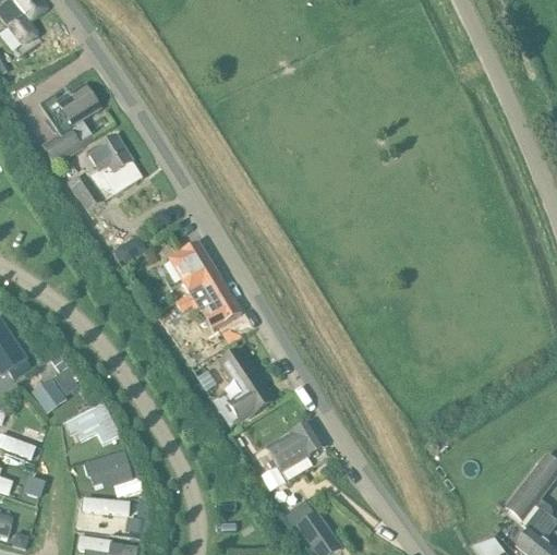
[(5,28),(22,49),(40,34),(29,21),(48,5),(43,0),(10,0),(0,7),(0,16),(8,26),(5,28)]
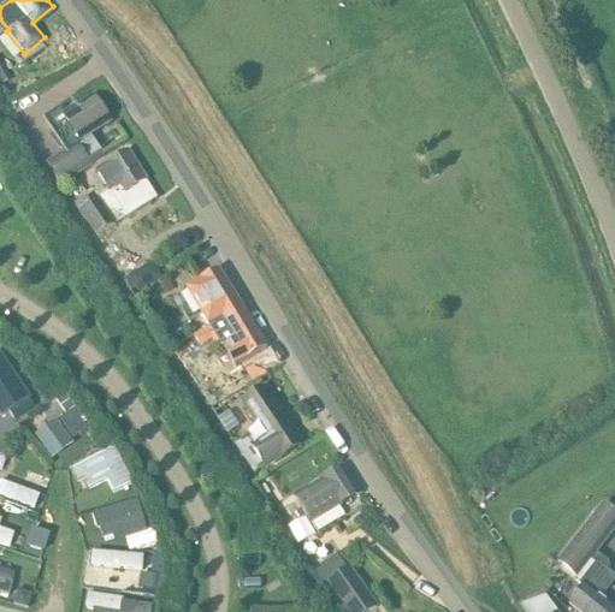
[(42,117),(64,148),(76,140),(77,142),(110,119),(92,94),(64,112),(59,105),(42,117)]
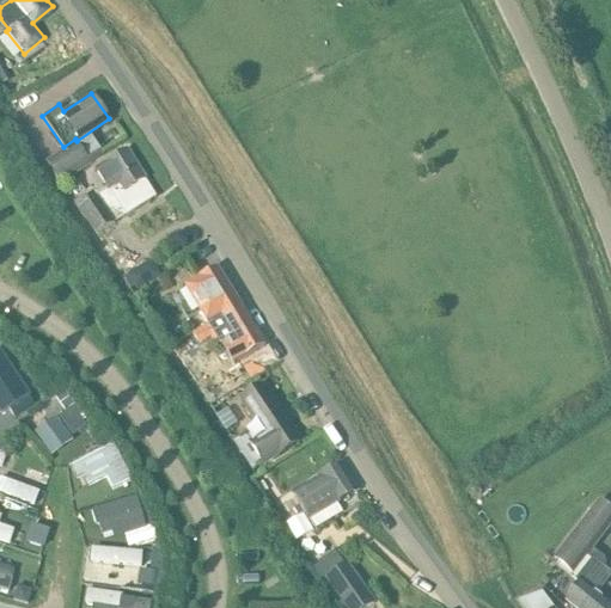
[(75,139),(63,147),(43,161),(59,183),(91,161),(77,141),(75,139)]
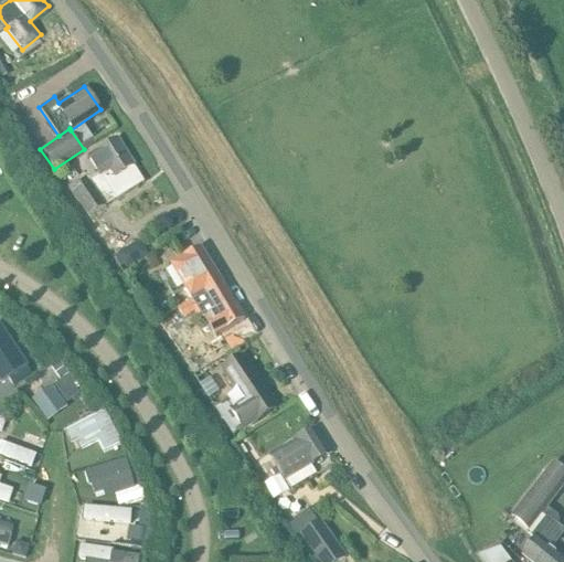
[(67,186),(88,216),(106,203),(144,179),(134,163),(117,137),(87,156),(99,175),(83,184),(78,178),(67,186)]
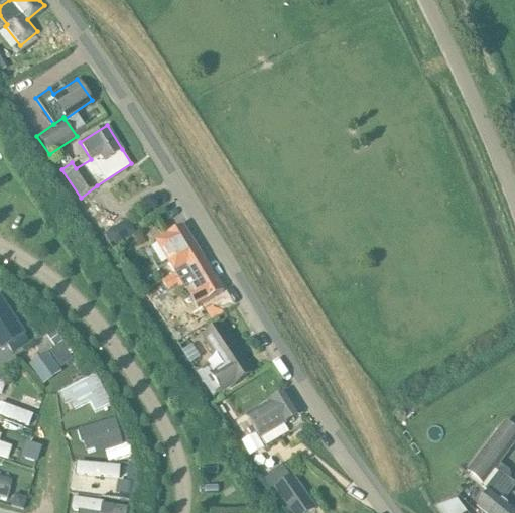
[(156,242),(174,271),(185,264),(187,266),(203,257),(183,225),(156,242)]
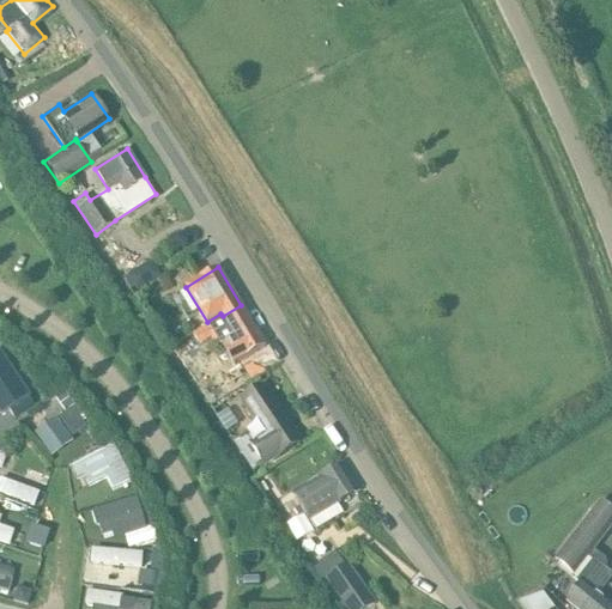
[(264,343),(241,305),(223,316),(220,314),(207,322),(192,330),(169,343),(176,355),(198,342),(212,335),(219,346),(222,345),(232,363),(264,343)]
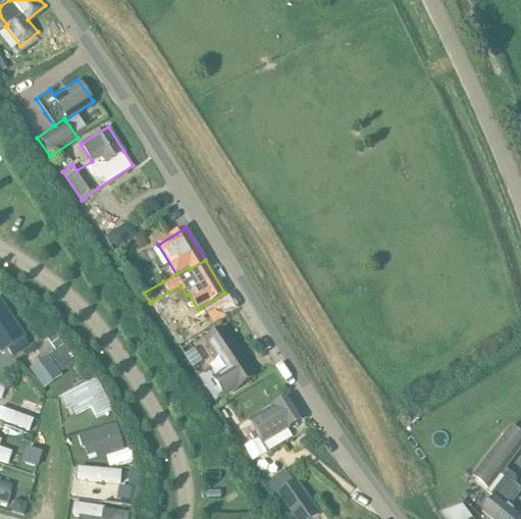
[(0,344),(5,351),(29,332),(0,296),(0,344)]
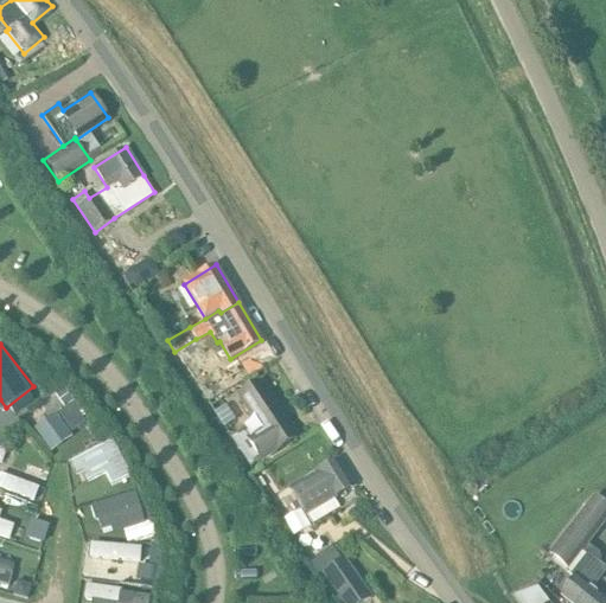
[(242,429),(261,457),(295,435),(278,408),(260,380),(240,393),(257,421),(242,429)]
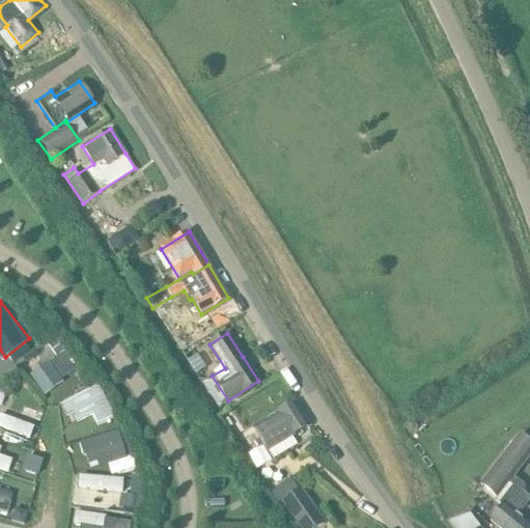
[(73,421),(87,415),(91,425),(114,416),(100,383),(63,397),(73,421)]
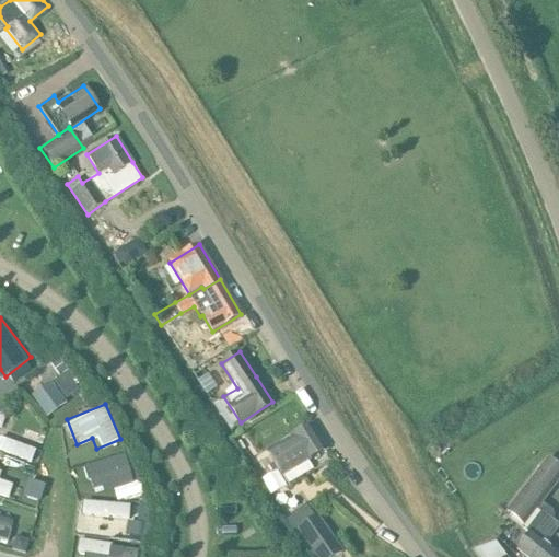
[(268,452),(289,485),(324,462),(317,452),(324,448),(310,425),(292,436),(293,436),(268,452)]
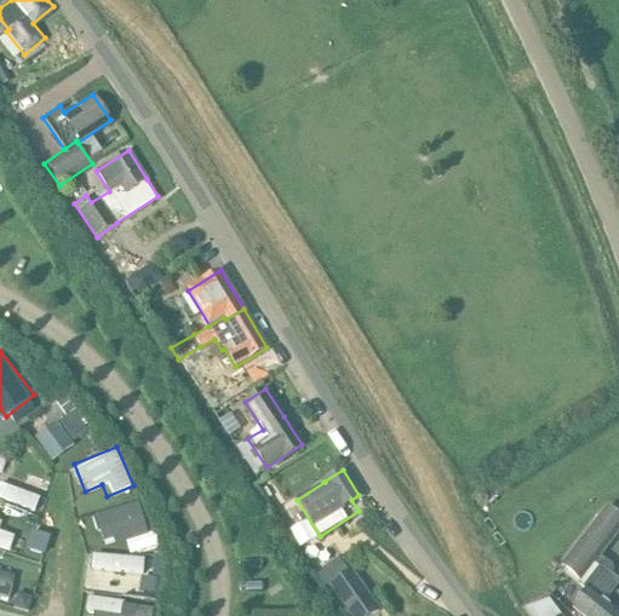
[(0,494),(36,508),(41,494),(0,478),(0,494)]
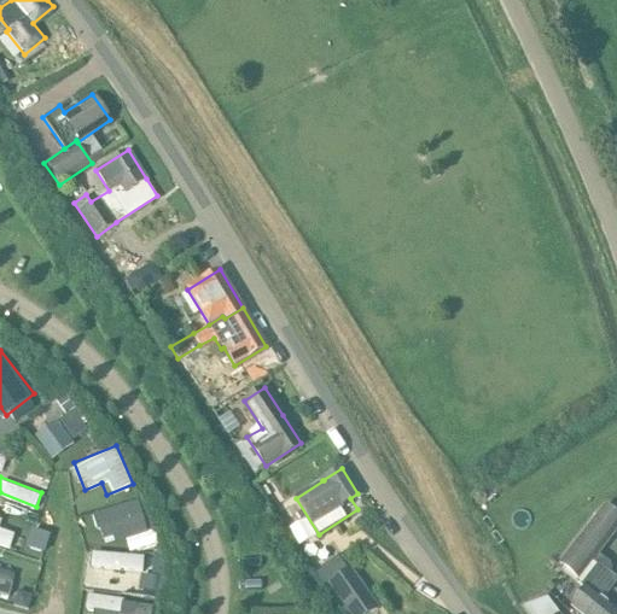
[(103,541),(149,531),(141,498),(95,508),(103,541)]
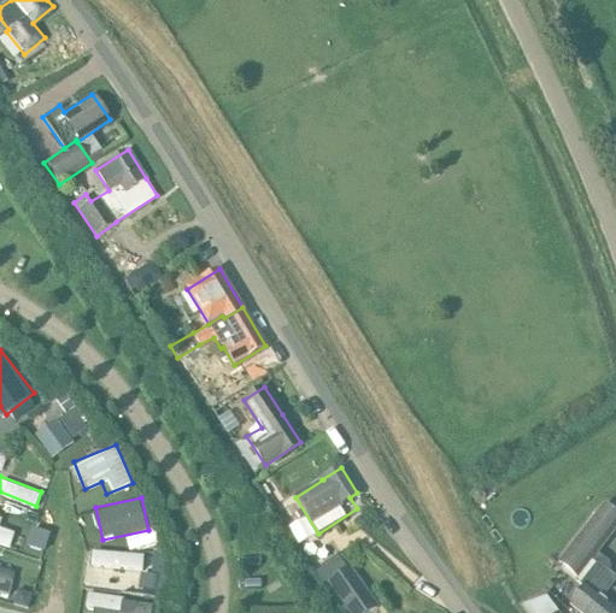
[(572,600),(587,612),(615,612),(615,606),(599,594),(614,576),(606,570),(609,566),(609,561),(597,552),(615,526),(615,512),(603,502),(557,561),(578,577),(591,560),(593,563),(579,581),(584,584),(572,600)]
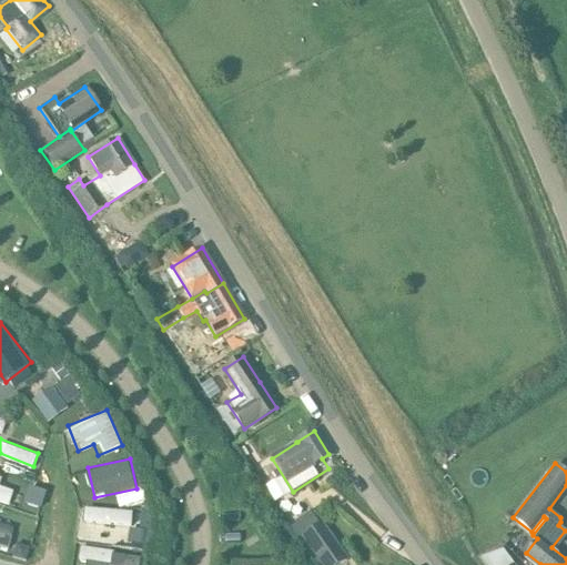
[(32,484),(37,471),(19,465),(14,478),(32,484)]
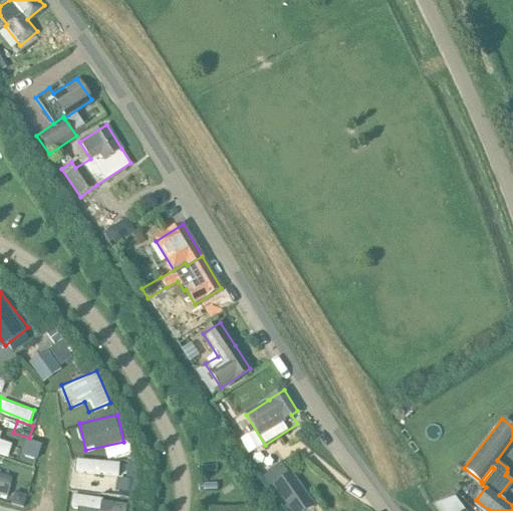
[(0,428),(2,423),(0,422),(0,451),(9,455),(13,442),(0,436),(0,428)]
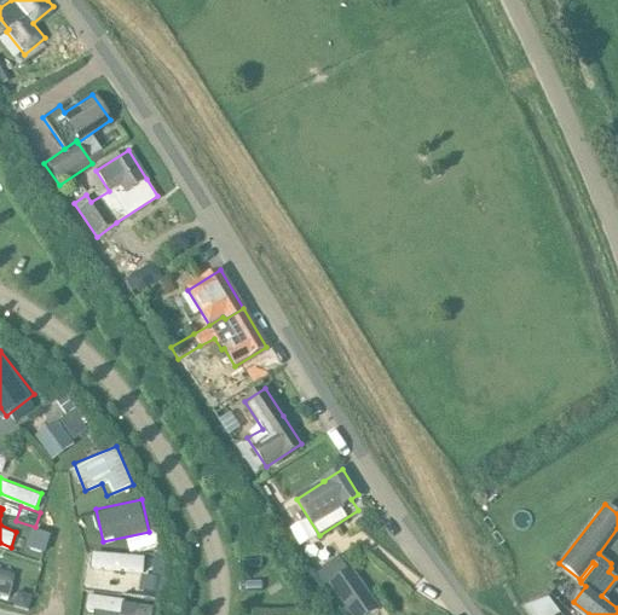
[(33,529),(27,546),(42,552),(47,535),(33,529)]
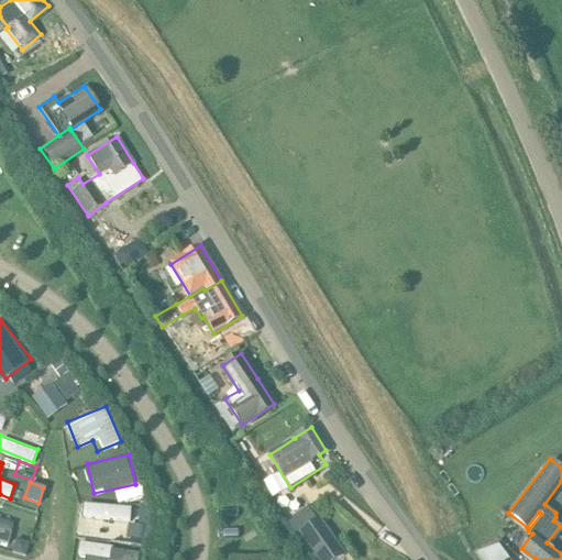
[(77,512),(124,519),(127,505),(79,498),(77,512)]
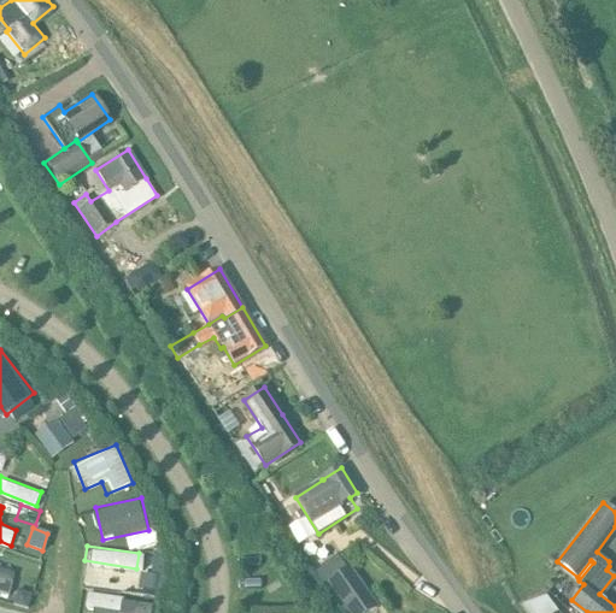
[(0,587),(12,590),(16,567),(0,564),(0,587)]
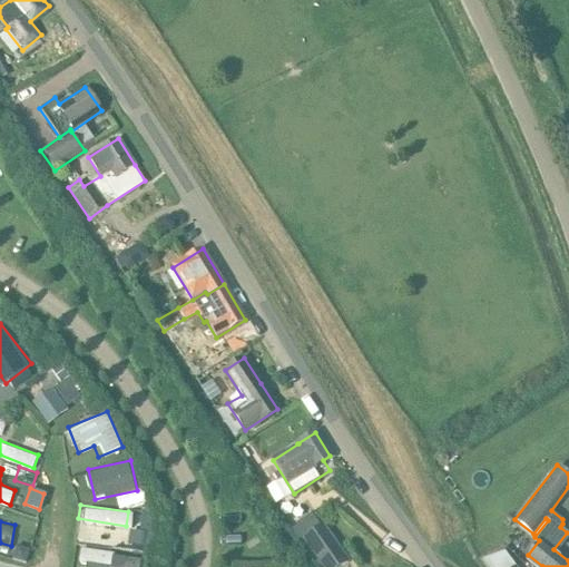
[(302,537),(322,566),(337,566),(349,560),(323,522),(302,537)]
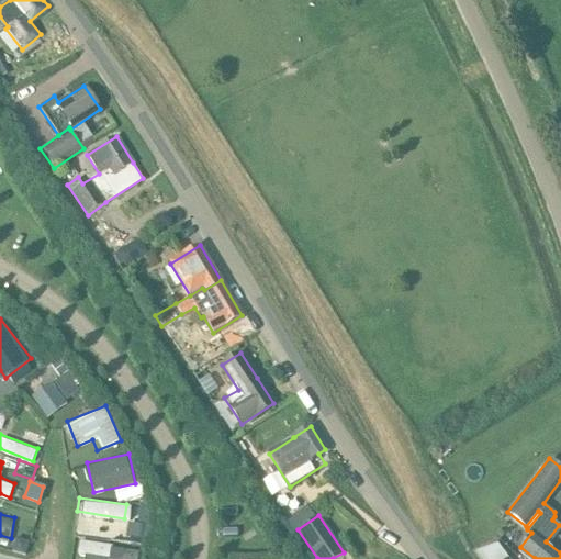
[(124,534),(146,537),(147,524),(126,521),(124,534)]
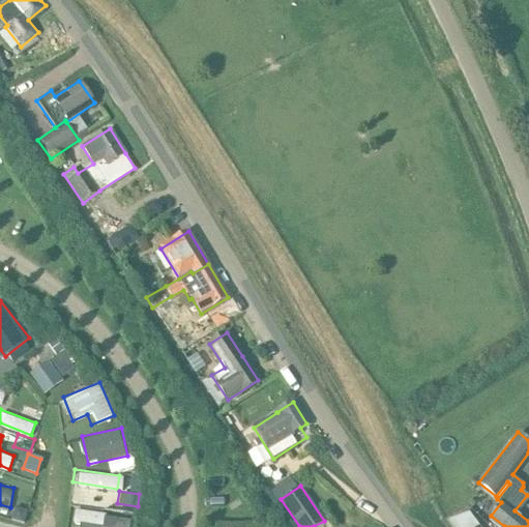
[(120,526),(130,526),(133,515),(76,508),(75,520),(82,521),(81,526),(104,526),(105,525),(120,526)]
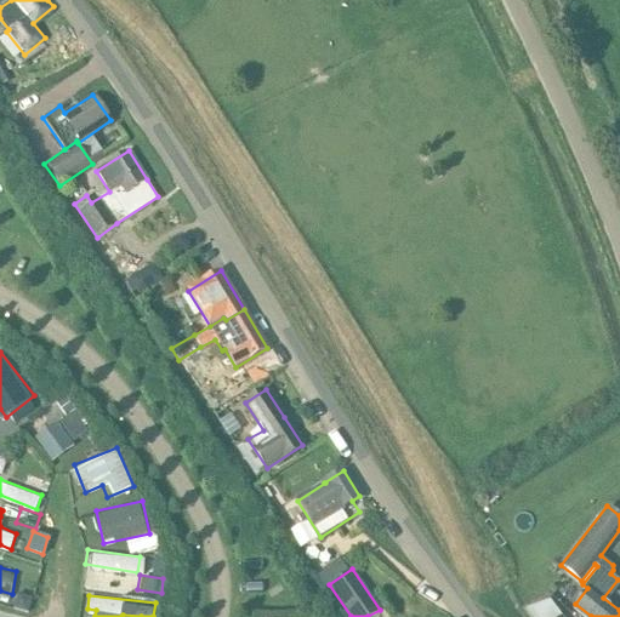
[(563,616),(561,612),(555,606),(549,598),(524,605),(533,616),(563,616)]
